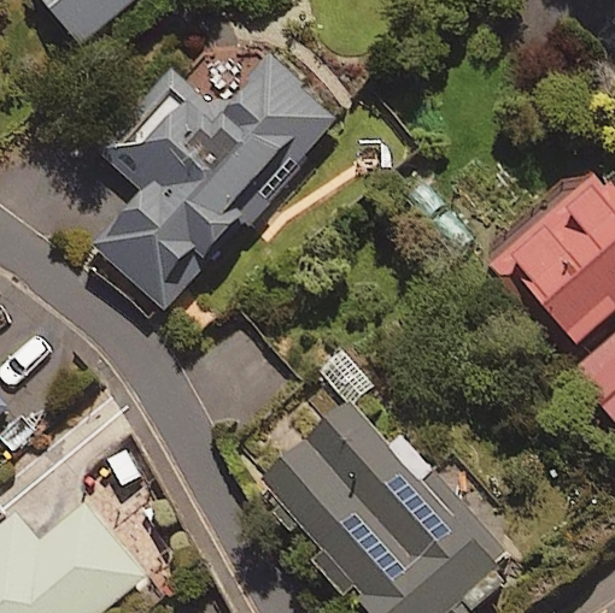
[(42,0),(80,45),(132,0),(42,0)]
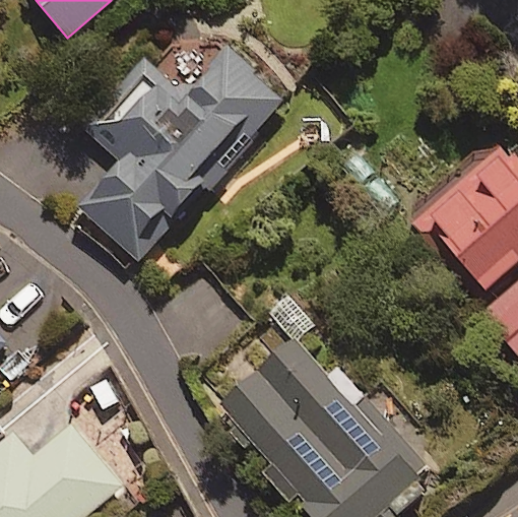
[(282,99),(220,50),(186,94),(144,62),(88,134),(116,156),(75,208),(133,254),(165,213),(172,219),(222,154),(233,163),(282,99)]
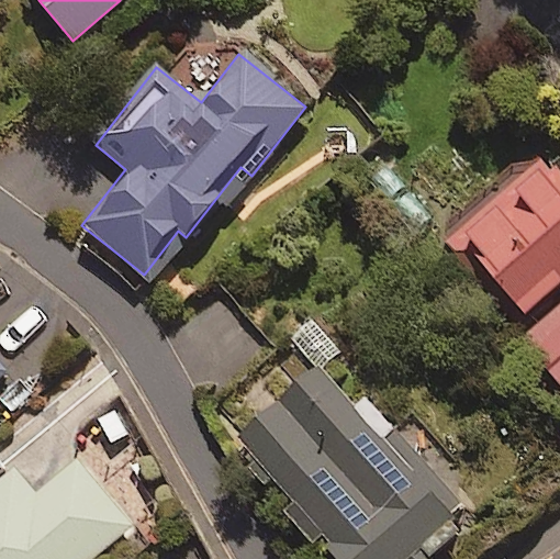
[(559,175),(541,153),(435,244),(558,392),(559,389),(559,175)]
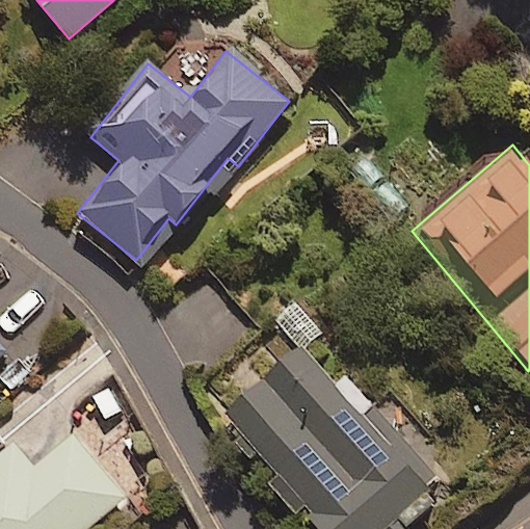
[(0,359),(11,349),(0,337),(0,359)]
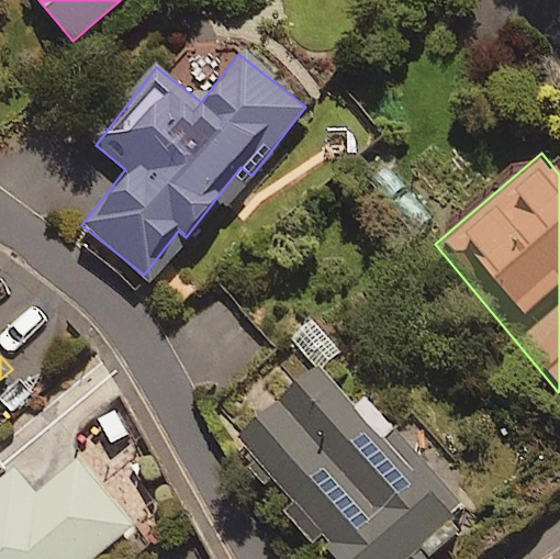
[(434,558),(430,554),(471,517),(384,424),(376,431),(320,370),(239,445),(253,460),(246,466),(265,487),(271,480),(299,509),(287,520),(324,558),(434,558)]
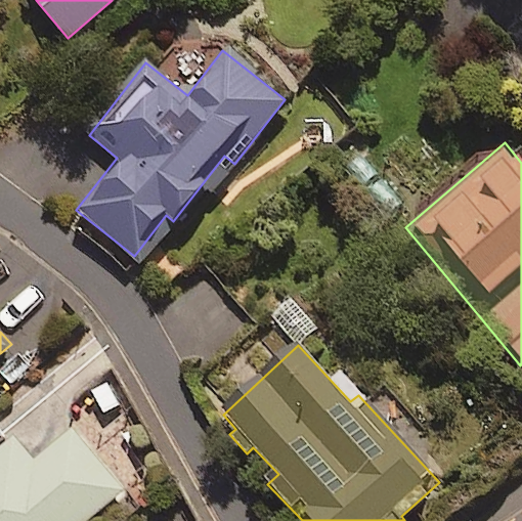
[(0,520),(84,520),(124,488),(74,429),(37,461),(16,435),(0,448),(0,520)]
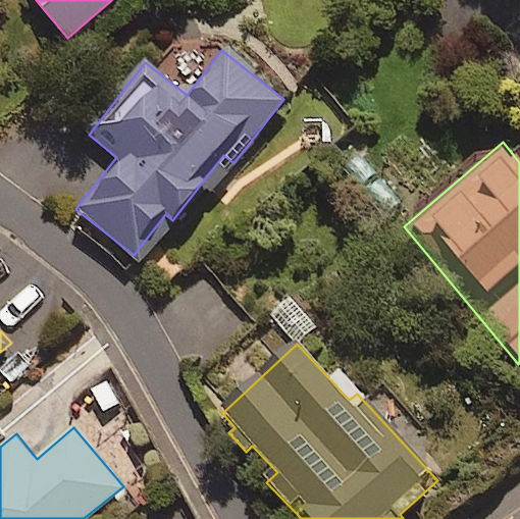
All buildings are outlined.
